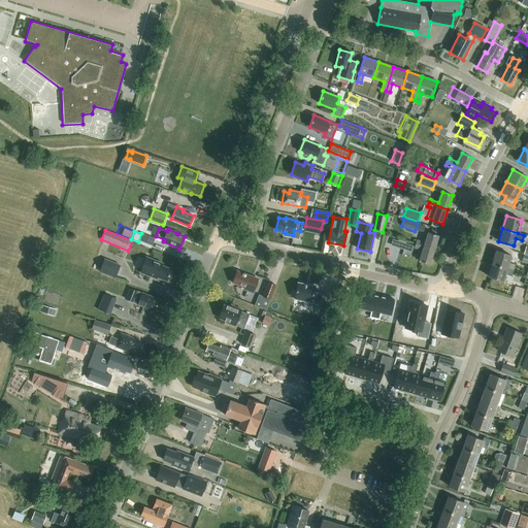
[(416,243),(434,250),(438,235),(428,232),(425,242),(417,240),(416,243)]
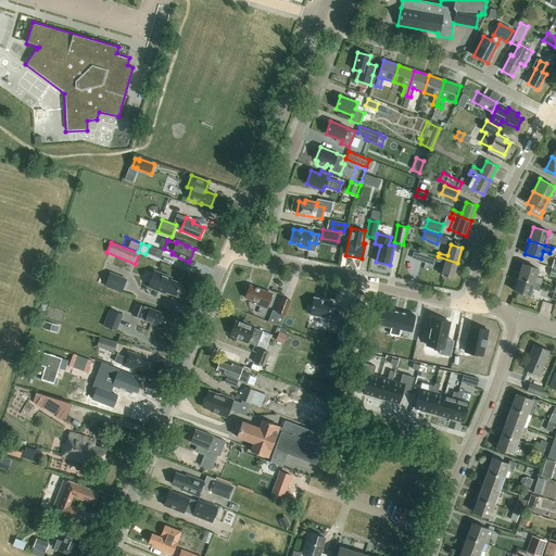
[(161,258),(163,251),(149,245),(147,252),(161,258)]
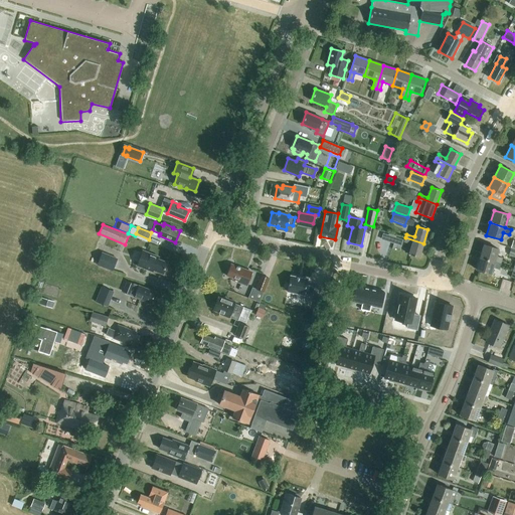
[(423,243),(405,237),(404,238),(395,235),(395,236),(389,234),(385,245),(392,247),(394,241),(395,241),(396,243),(399,244),(401,243),(402,243),(403,242),(403,241),(411,244),(408,254),(419,258),(423,243)]
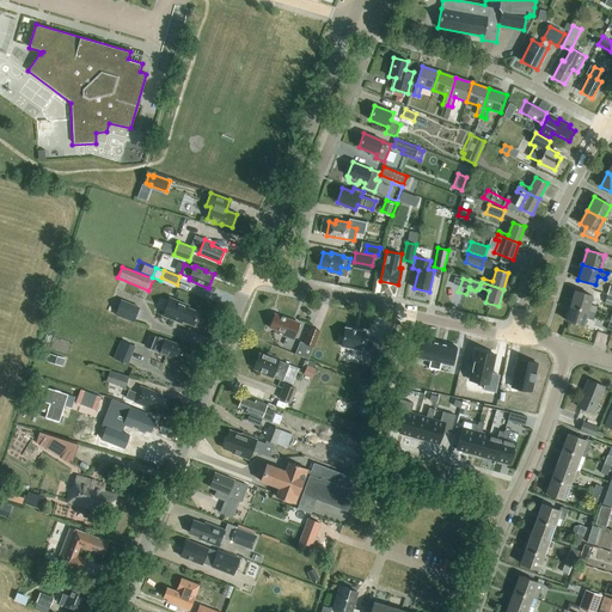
[(570,306),(595,313),(597,306),(589,304),(592,297),(575,291),(570,306)]
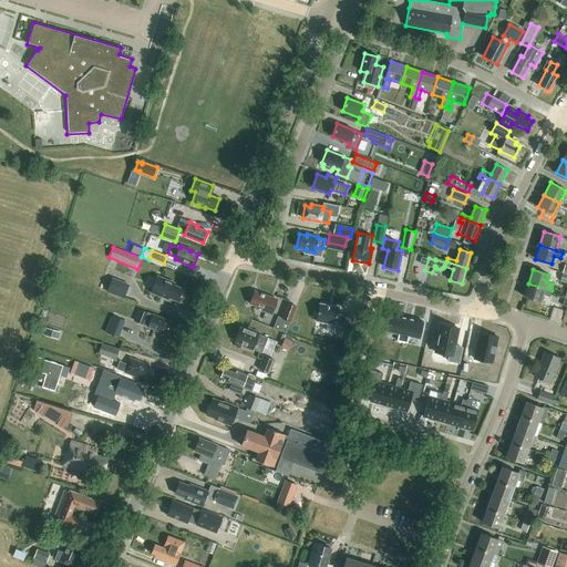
[(179,301),(184,289),(174,285),(175,282),(157,276),(151,292),(168,299),(168,297),(179,301)]
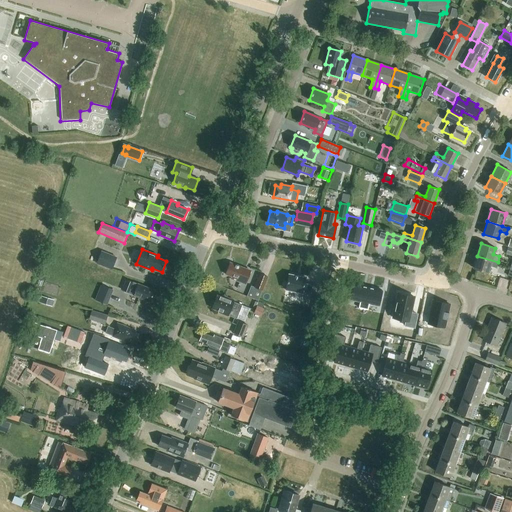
[(112,270),(117,257),(101,250),(96,263),(112,270)]
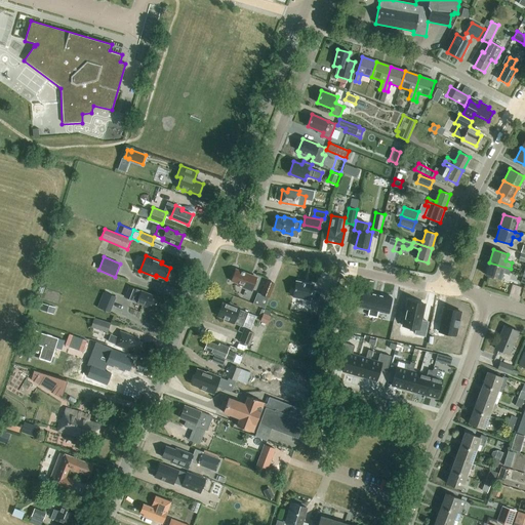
[(509,275),(511,269),(489,263),(485,275),(500,279),(502,273),(509,275)]
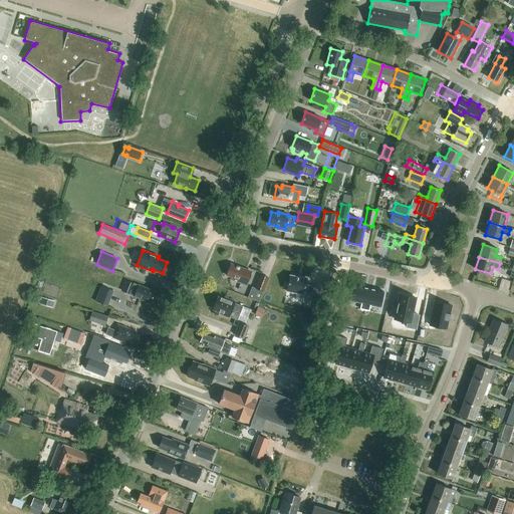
[(247,283),(251,271),(245,269),(246,266),(232,261),(226,275),(241,281),(247,283)]
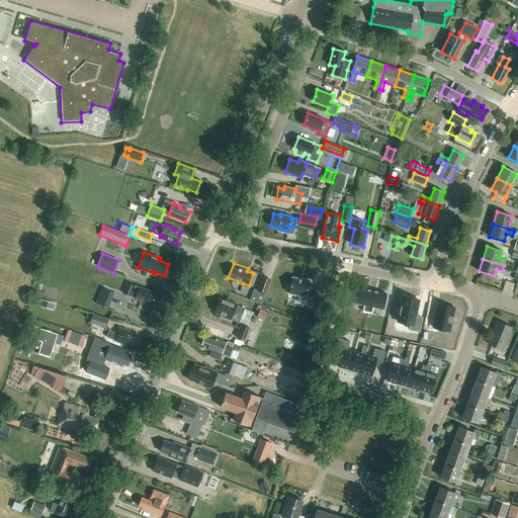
[(271,279),(262,276),(257,289),(253,288),(249,299),(261,304),(265,293),(266,293),(271,279)]
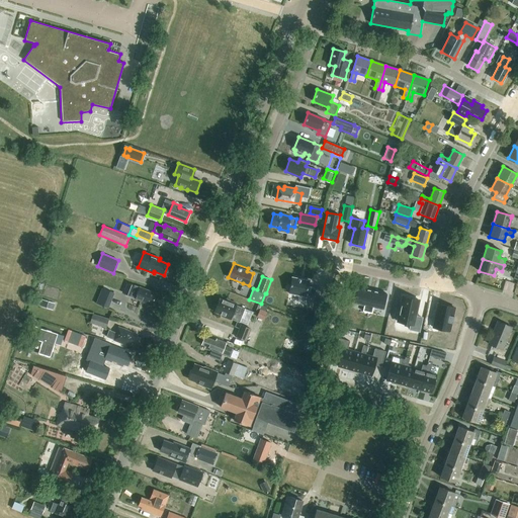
[(313,287),(308,286),(309,281),(292,277),(288,292),(306,296),(307,293),(311,294),(311,297),(318,298),(320,288),(313,287)]
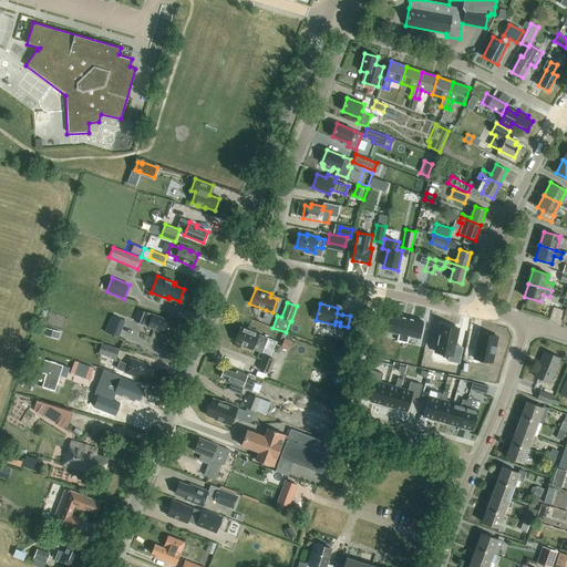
[(135,321),(143,323),(143,325),(166,333),(171,321),(140,310),(135,321)]
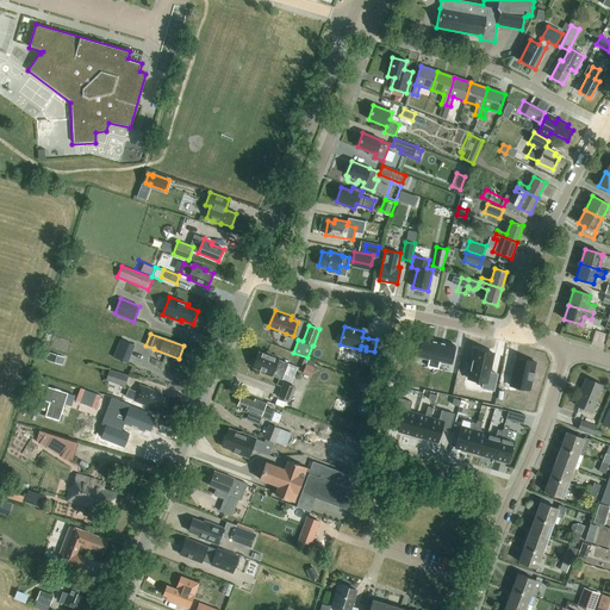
[(128,363),(135,344),(120,338),(113,358),(128,363)]
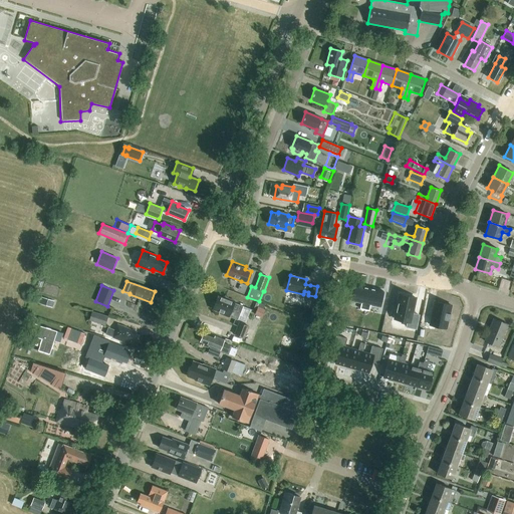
[(359,308),(364,310),(369,288),(355,285),(351,300),(361,303),(359,308)]
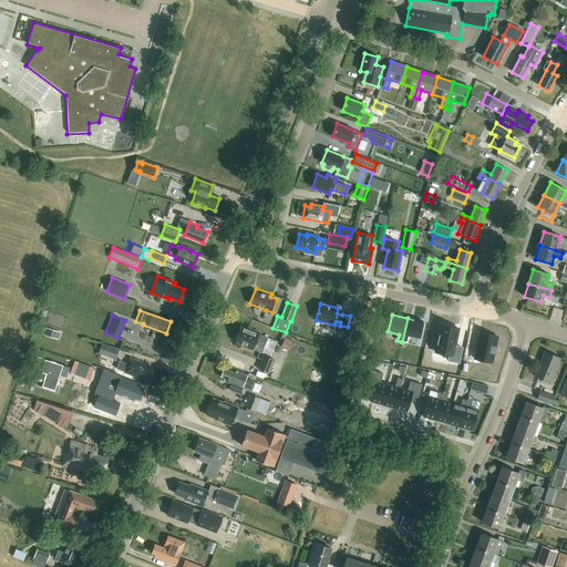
[(423,321),(408,318),(402,342),(408,343),(409,337),(420,339),(423,321)]
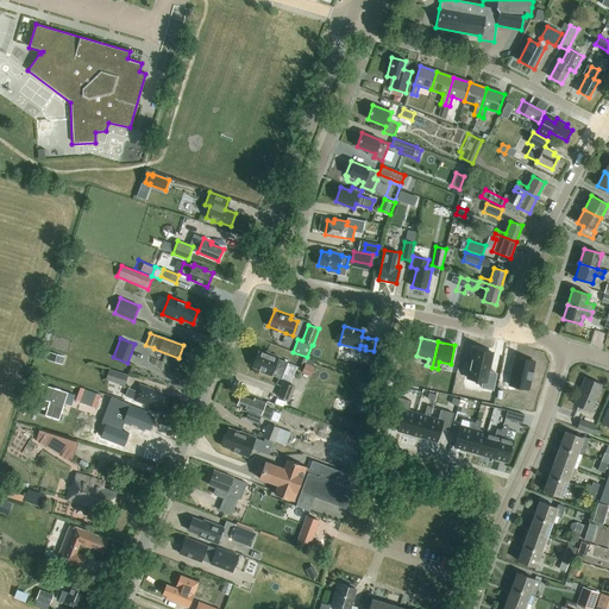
[(64,356),(46,350),(44,358),(62,364),(64,356)]
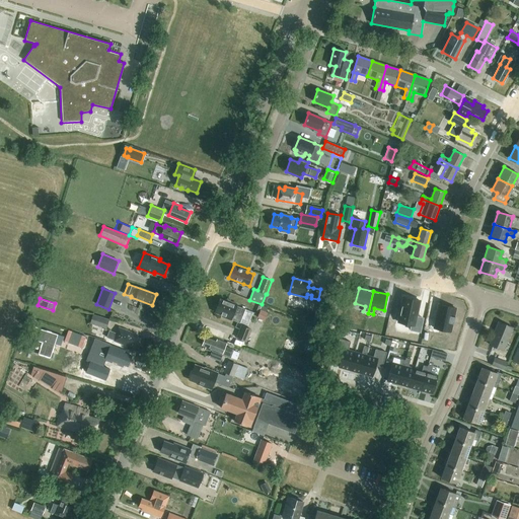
[(404,298),(398,321),(412,324),(411,329),(420,331),(423,317),(417,316),(420,301),(404,298)]
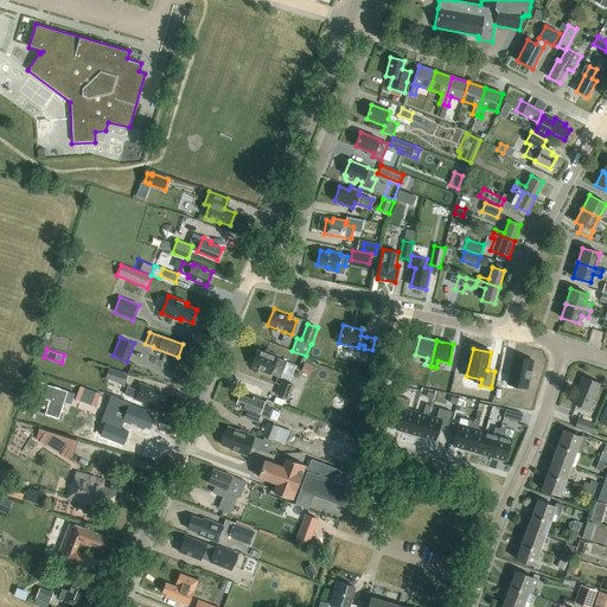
[(267,351),(266,353),(257,350),(251,365),(260,369),(260,370),(270,375),(270,374),(280,377),(286,360),(276,357),(278,356),(267,351)]
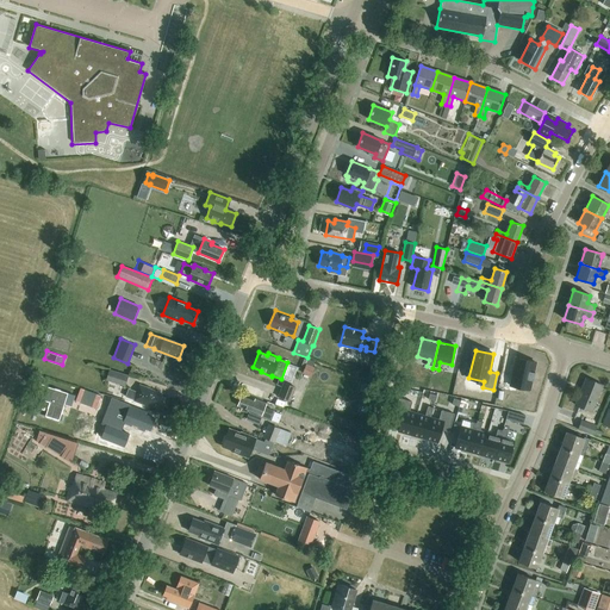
[(383,356),(374,354),(367,381),(375,383),(383,356)]
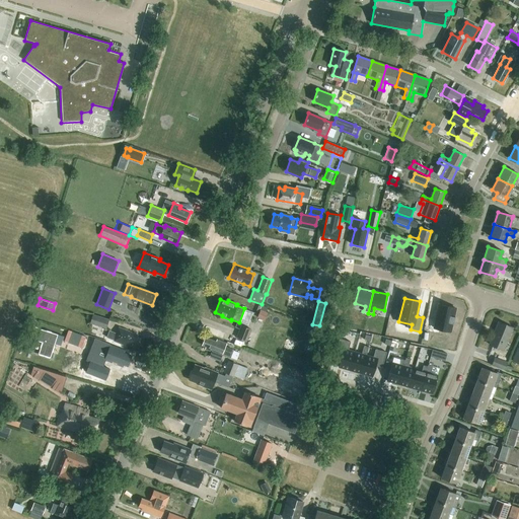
[(436,320),(434,328),(449,332),(451,323),(453,324),(454,317),(453,317),(455,308),(439,304),(437,313),(436,313),(434,320),(436,320)]
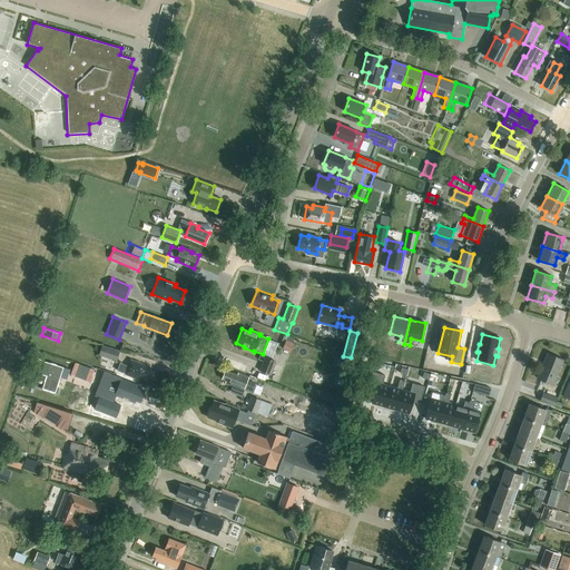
[(117,361),(119,351),(101,345),(99,355),(117,361)]
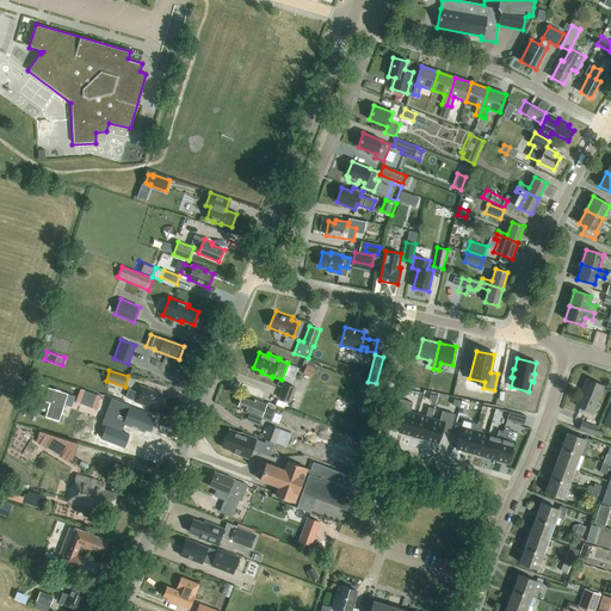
[(592,412),(603,386),(587,380),(575,406),(592,412)]
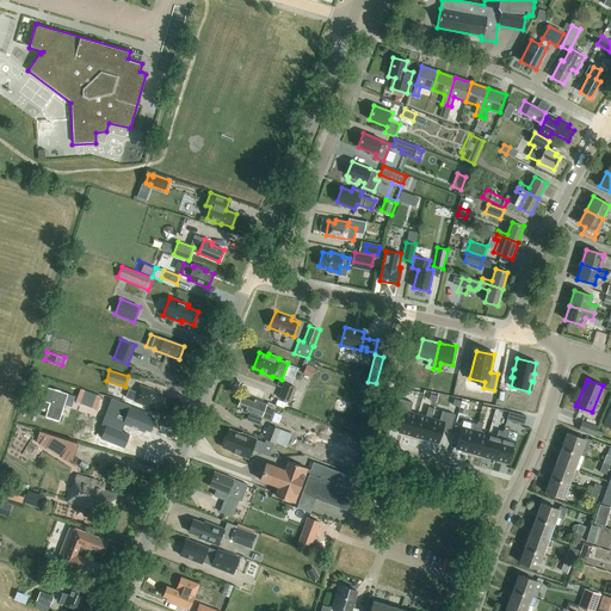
[(290,402),(296,388),(283,383),(278,397),(290,402)]
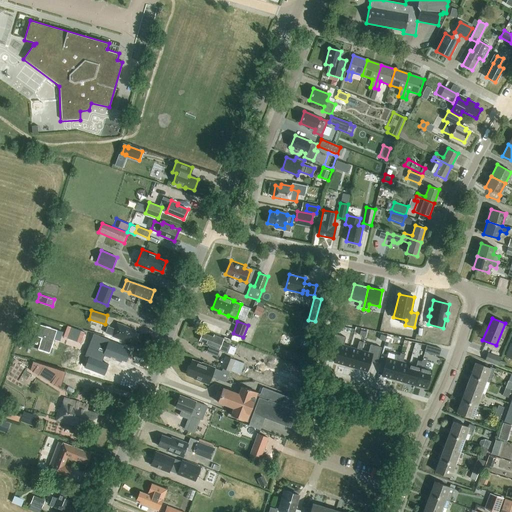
[(135,330),(117,323),(115,328),(108,326),(105,333),(112,335),(112,336),(126,341),(126,339),(134,342),(137,334),(134,332),(135,330)]
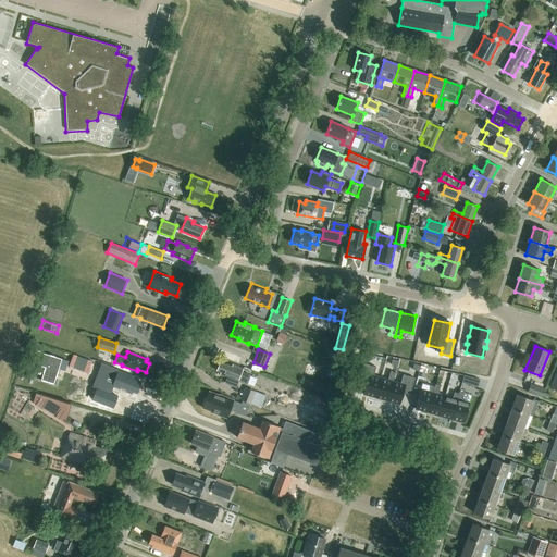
[(38,353),(34,366),(46,369),(41,381),(53,385),(58,371),(63,373),(67,362),(38,353)]
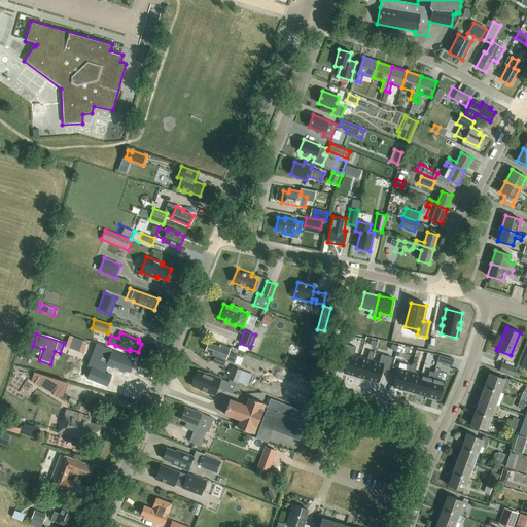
[(219,347),(209,343),(205,351),(209,352),(208,354),(214,357),(212,362),(223,366),(226,360),(234,363),(237,355),(229,352),(230,349),(220,345),(219,347)]
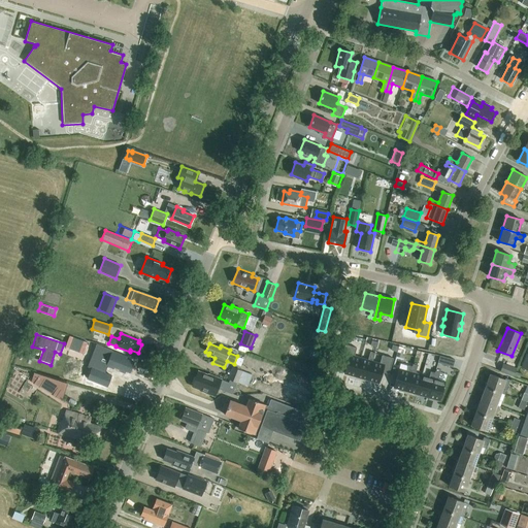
[(292,344),(289,353),(298,357),(301,348),(292,344)]
